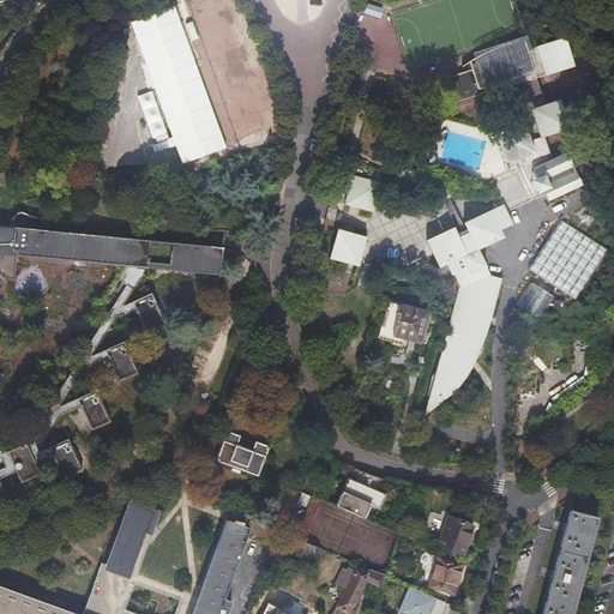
[(366,7),(363,14),(378,19),(380,12),(366,7)]
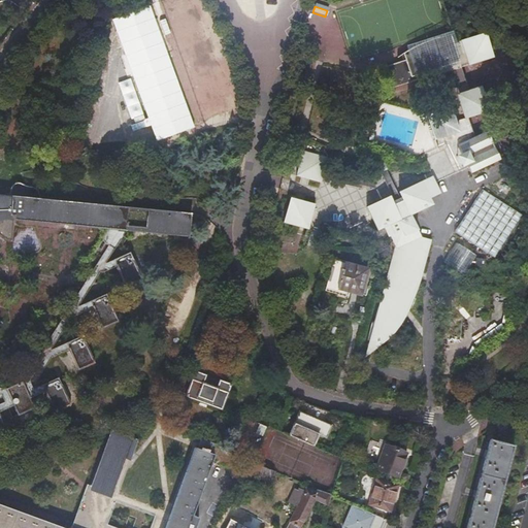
[(463,56),(467,67),(491,60),(483,35),(452,45),(450,35),(447,36),(443,37),(440,38),(437,38),(435,39),(432,40),(429,41),(426,42),(424,44),(421,45),(418,46),(416,47),(413,48),(410,51),(407,52),(405,54),(402,55),(404,62),(385,68),(392,90),(417,81),(416,77),(458,64),(457,58),(463,56)]
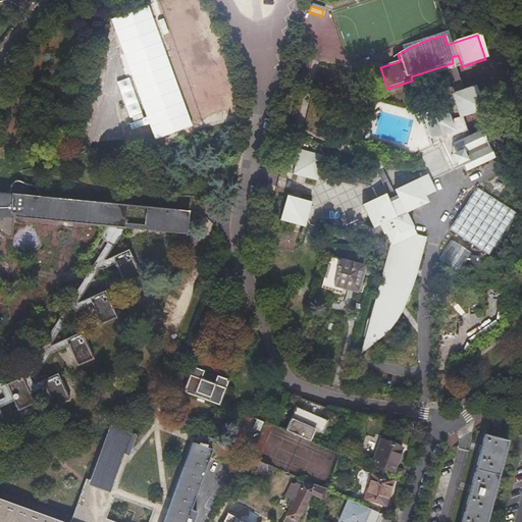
[(455,69),(462,66),(458,55),(452,57),(453,63),(455,69)]
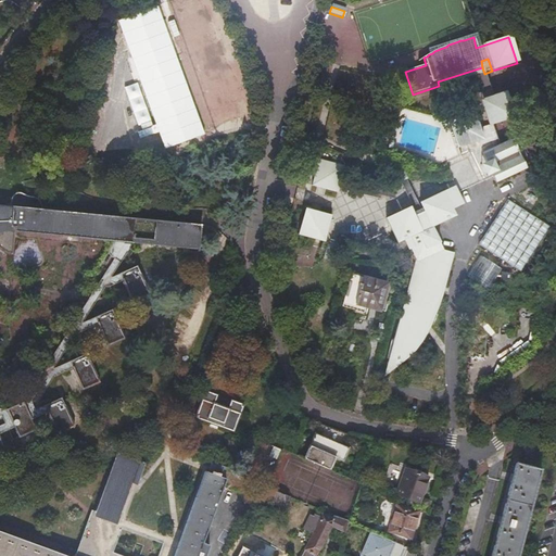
[(502,70),(502,87),(516,87),(517,71),(502,70)]
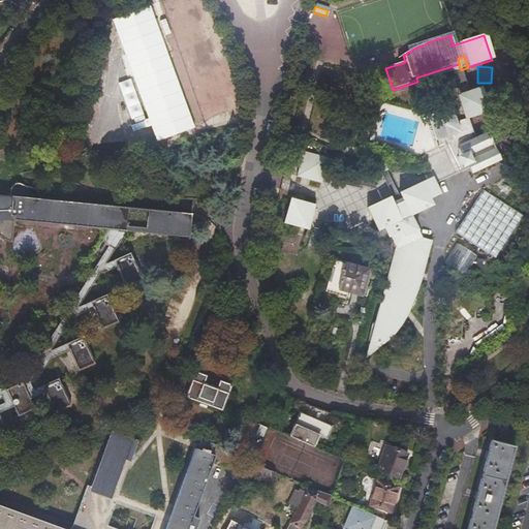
[(455,91),(460,107),(471,104),(467,92),(466,88),(455,91)]
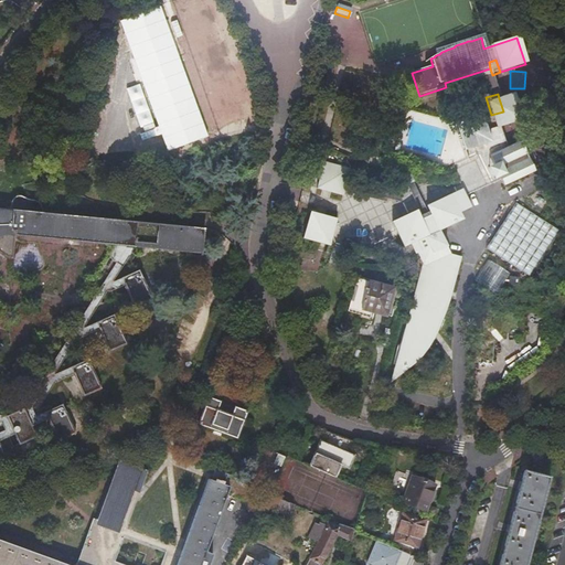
[(503,112),(491,115),(494,129),(499,128),(521,121),(513,95),(499,98),(503,112)]
